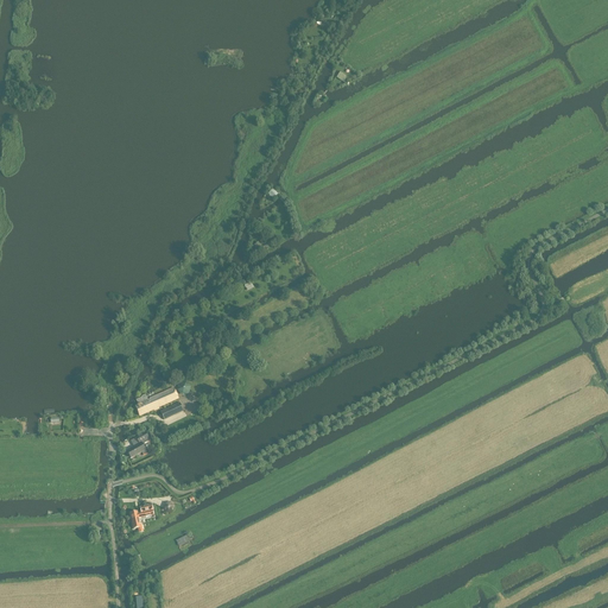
[(273,190),(267,195),(273,200),(278,195),(273,190)]
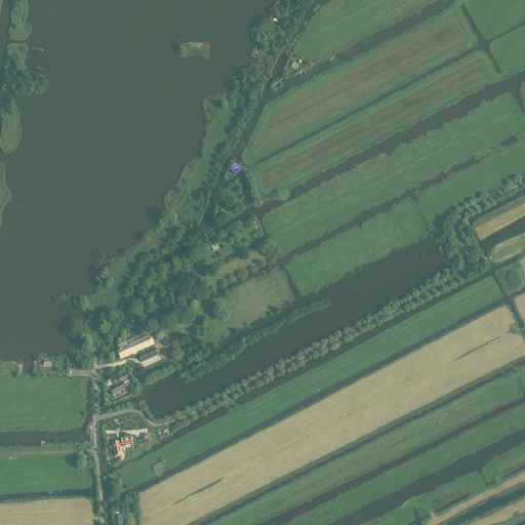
[(223,209),(218,212),(224,219),(230,214),(228,213),(227,214),(223,209)]
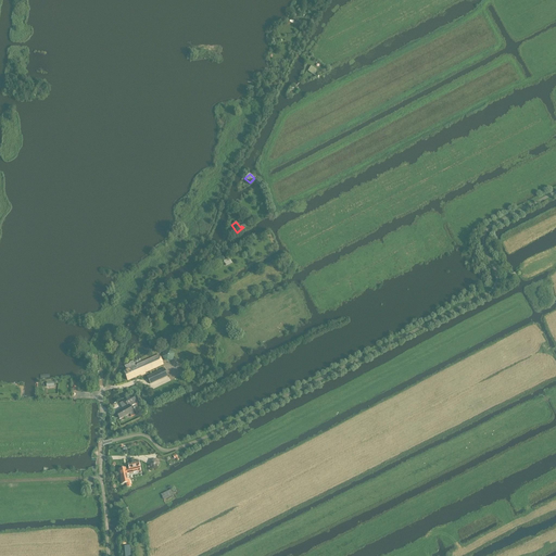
[(128,381),(163,365),(159,355),(137,365),(137,366),(136,367),(133,361),(129,363),(129,364),(125,366),(127,371),(124,373),(128,381)]
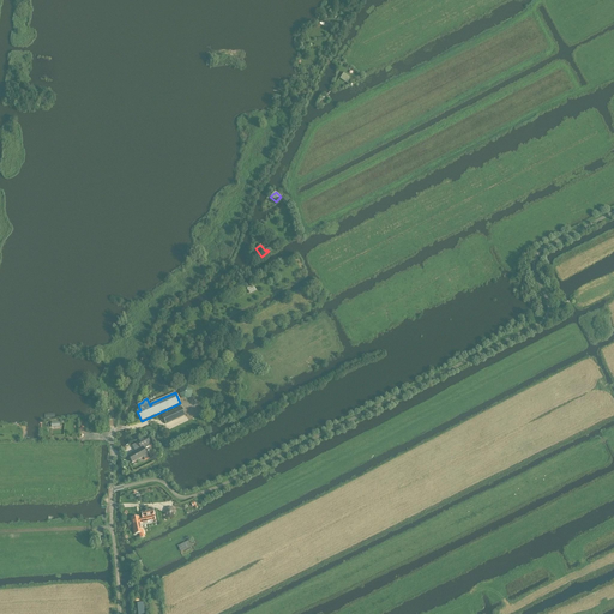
[(232,396),(214,404),(216,408),(228,403),(230,407),(235,404),(233,401),(232,396)]
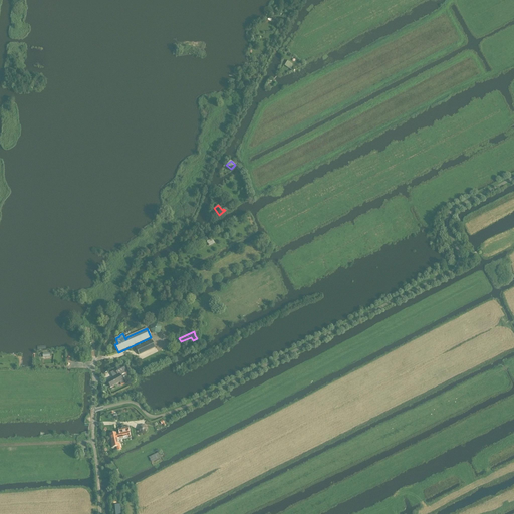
[(139,355),(155,347),(152,341),(136,348),(139,355)]
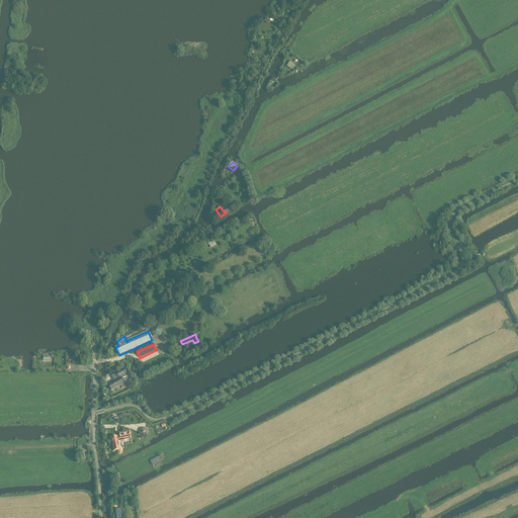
[(118,379),(108,385),(111,391),(120,385),(121,387),(125,385),(121,379),(128,375),(124,368),(115,373),(118,379)]
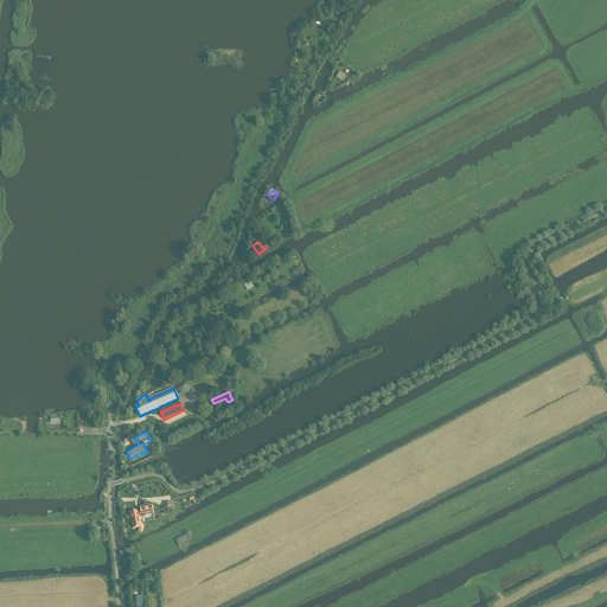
[(166,513),(172,512),(174,506),(170,502),(164,502),(161,508),(166,513)]
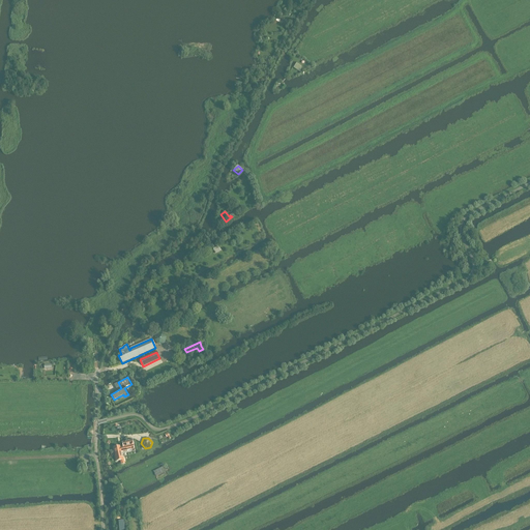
[(120,446),(114,447),(117,462),(121,461),(122,465),(125,465),(123,458),(122,458),(121,452),(135,449),(134,445),(133,440),(122,442),(124,448),(121,448),(120,446)]
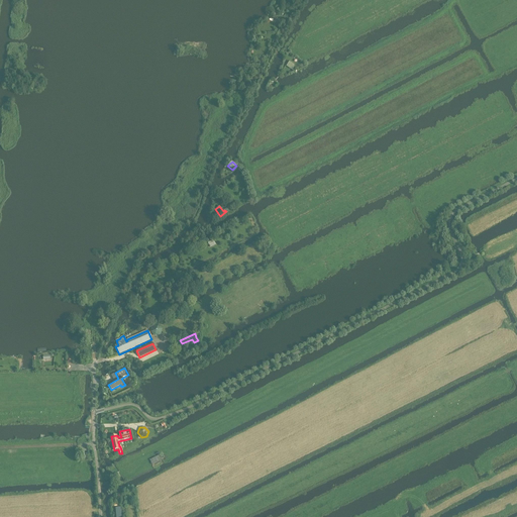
[(151,464),(161,460),(159,455),(149,460),(151,464)]
